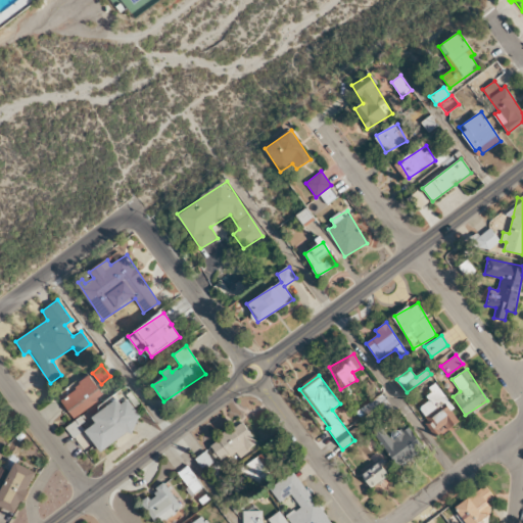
[(103,398),(92,378),(59,396),(70,417),(103,398)]
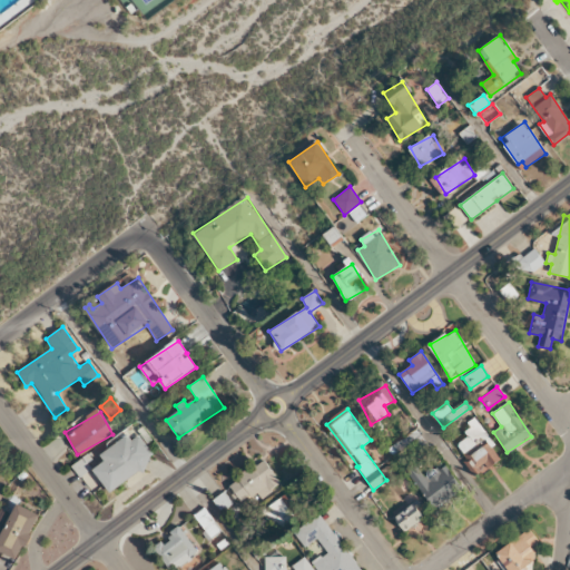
[(495,444),(474,418),(463,425),(471,434),(457,444),(469,460),(464,463),(477,479),(500,459),(491,448),(495,444)]
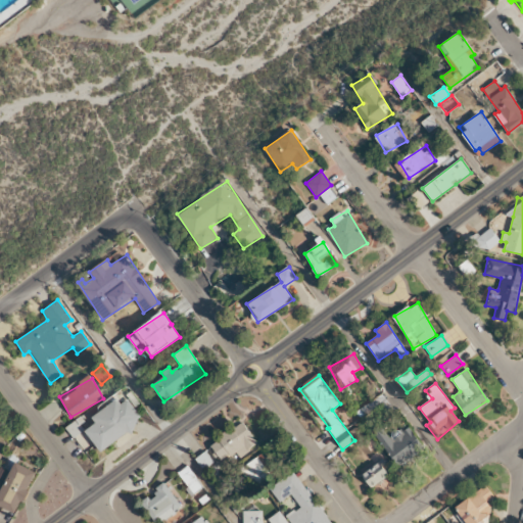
[(92,418),(96,423),(85,431),(100,452),(143,421),(125,394),(92,418)]
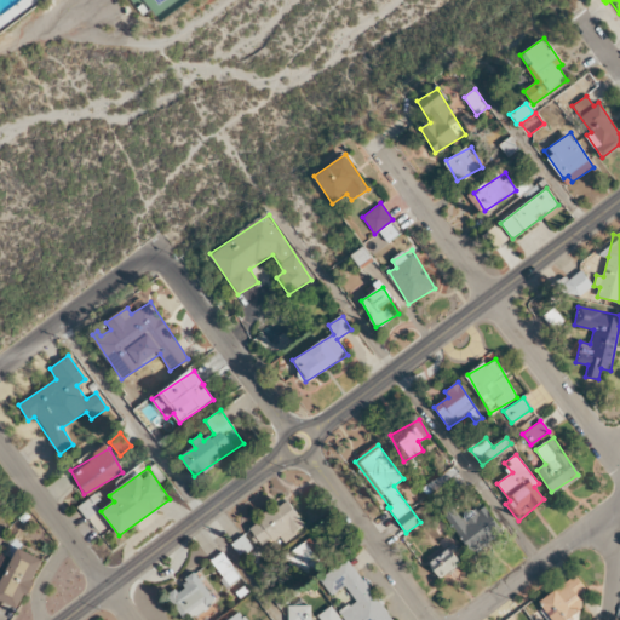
[(422,487),(428,497),(449,483),(455,494),(466,488),(454,468),(422,487)]
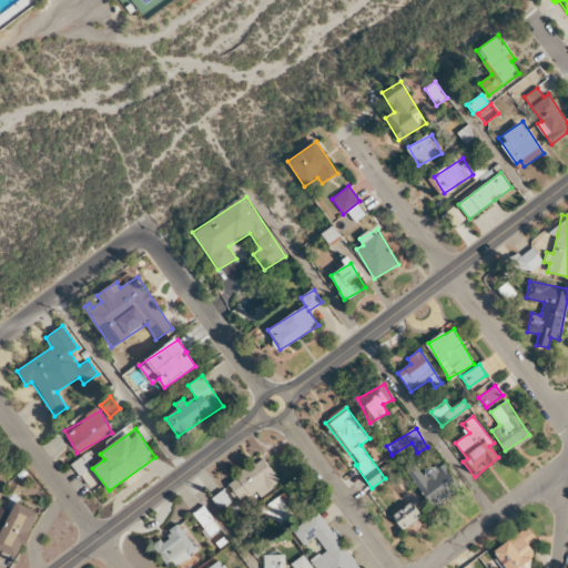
[(261,497),(281,482),(262,457),(226,486),(240,501),(255,489),(261,497)]
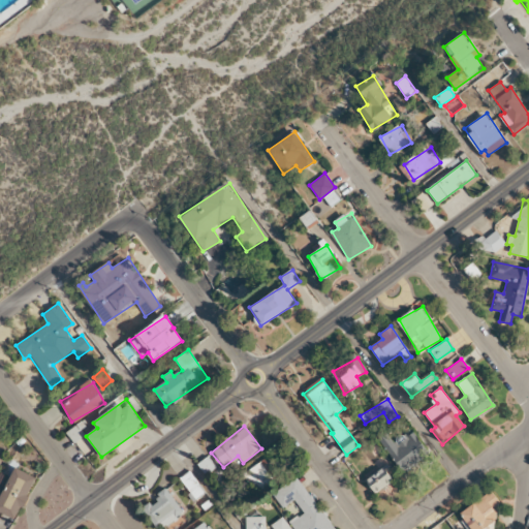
[(429,454),(412,430),(394,443),(385,432),(377,438),(403,473),(429,454)]
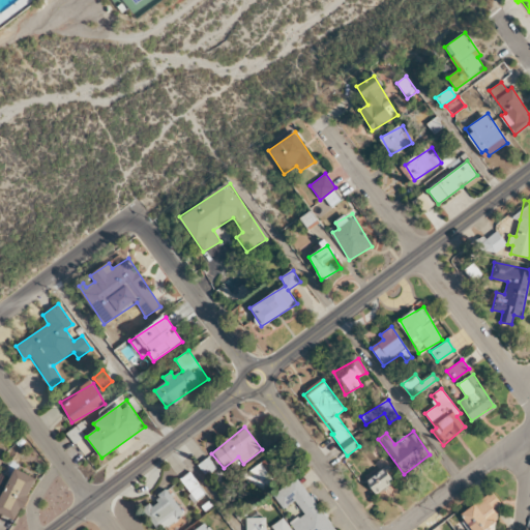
[(278,478),(267,460),(247,471),(258,491),(278,478)]
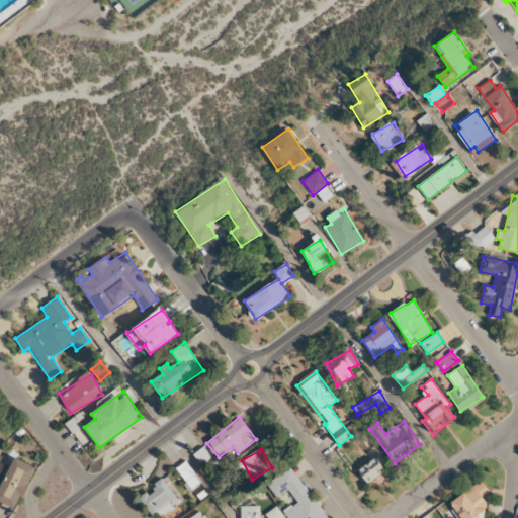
[(35,467),(14,457),(0,489),(0,501),(17,509),(35,467)]
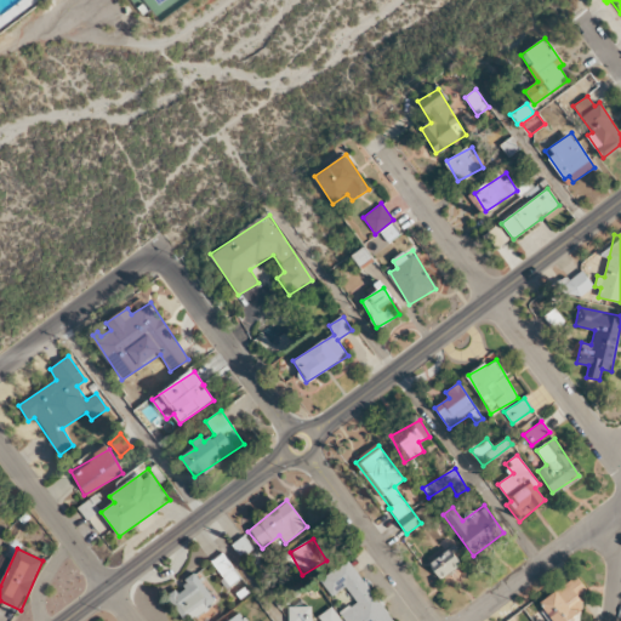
[(429,564),(440,579),(461,564),(450,548),(429,564)]
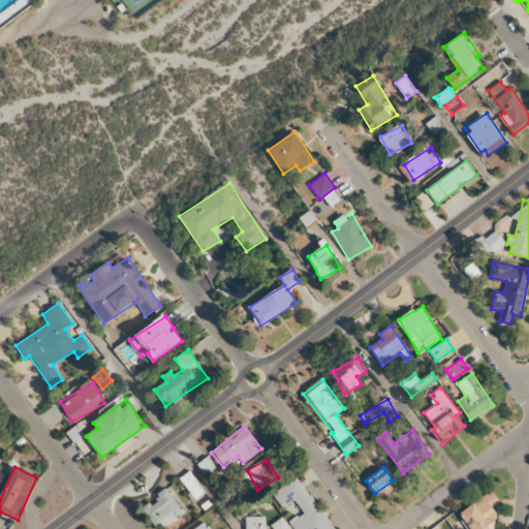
[(294,528),(334,528),(299,476),(273,494),(283,508),(294,500),(303,512),(289,522),(294,528)]
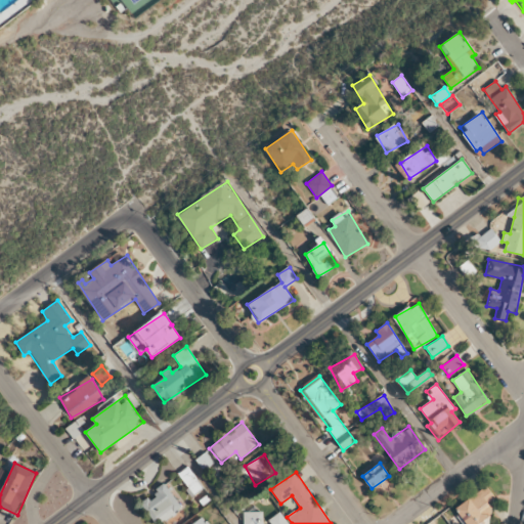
[(182,509),(165,483),(154,490),(156,494),(142,504),(155,521),(161,517),(164,521),(182,509)]
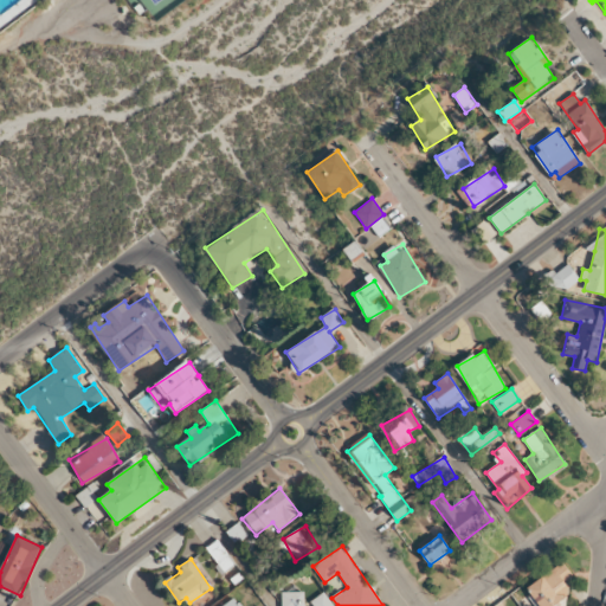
[(539,605),(565,605),(568,587),(565,581),(573,577),(565,562),(530,582),(530,591),(539,605)]
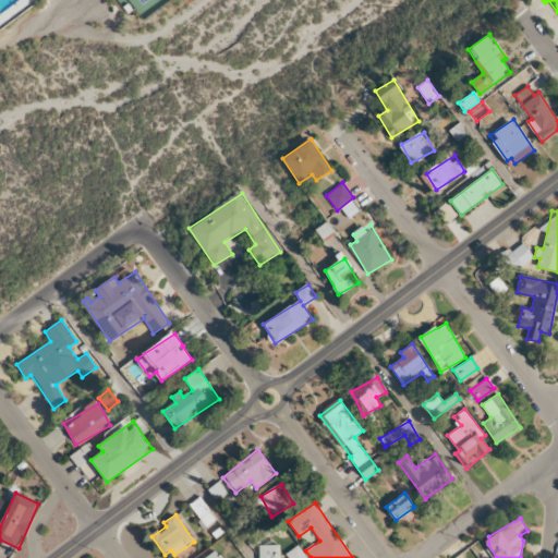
[(307,557),(301,547),(284,557),(282,557),(273,543),(257,553),(261,557),(307,557)]
